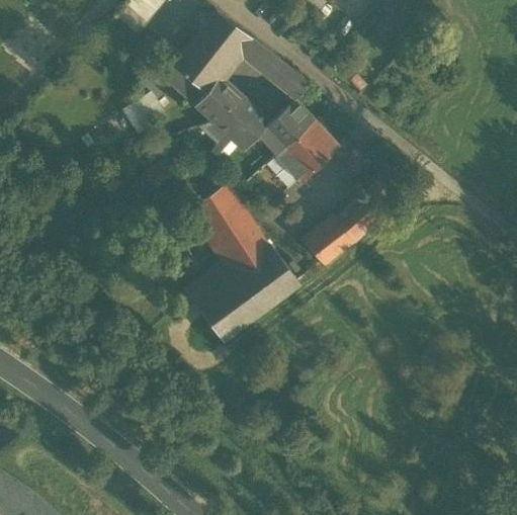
[(127,0),(124,4),(145,24),(167,0),(127,0)]
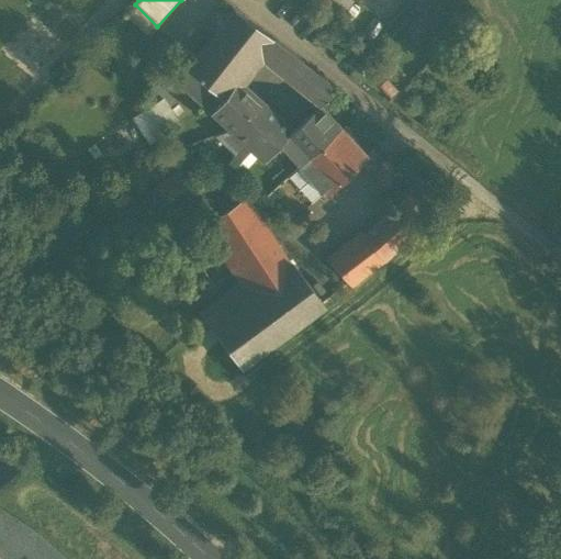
[(238,85),(261,57),(273,43),(237,13),(189,74),(224,102),(238,85)]
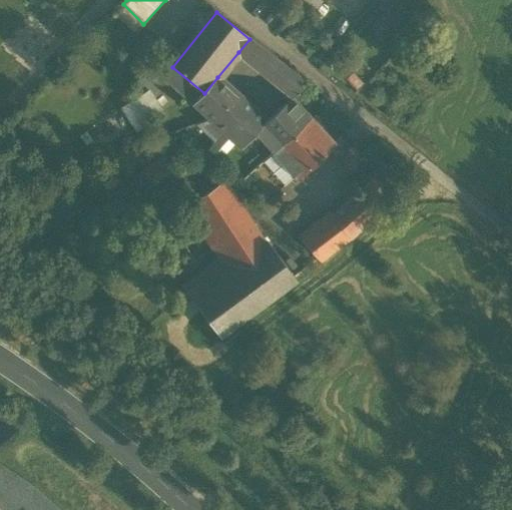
[(238,52),(267,76),(278,62),(249,39),(238,52)]
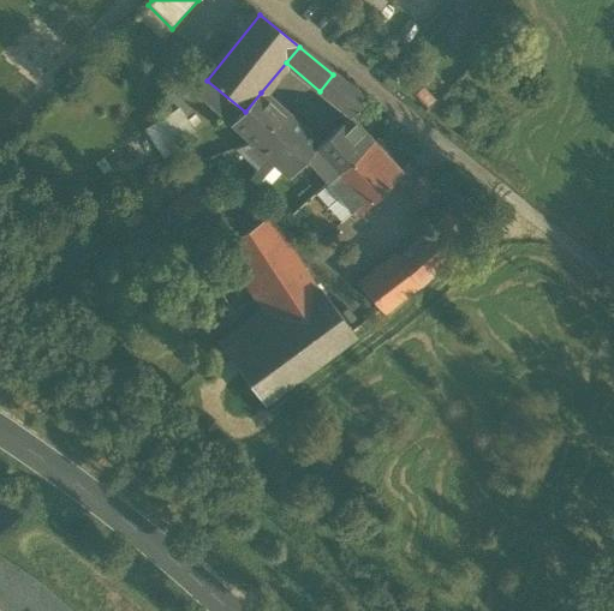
[(320,91),(338,105),(351,88),(333,75),(320,91)]
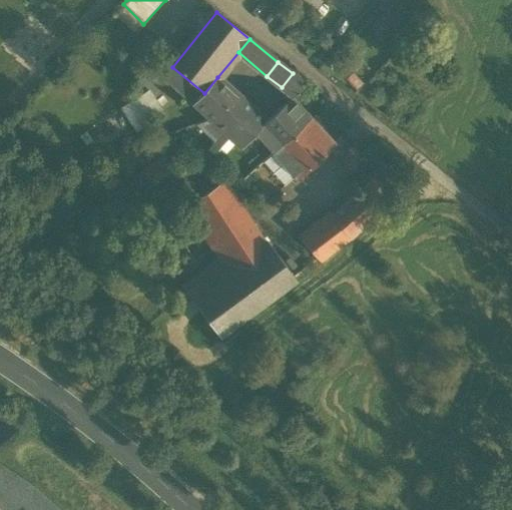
[(307,85),(293,73),(282,87),(296,99),(307,85)]
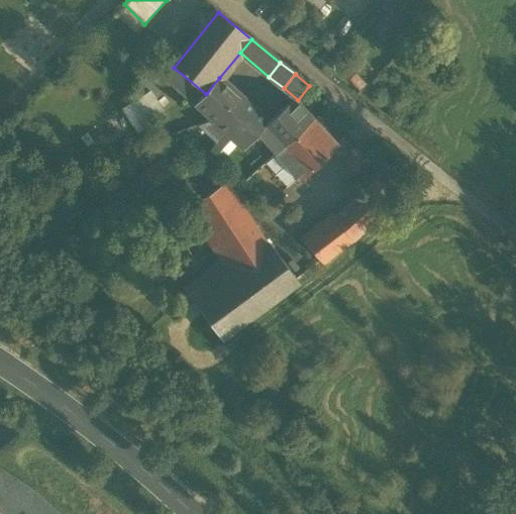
[(268,124),(219,78),(206,94),(196,107),(243,152),(261,135),(259,133),(268,124)]
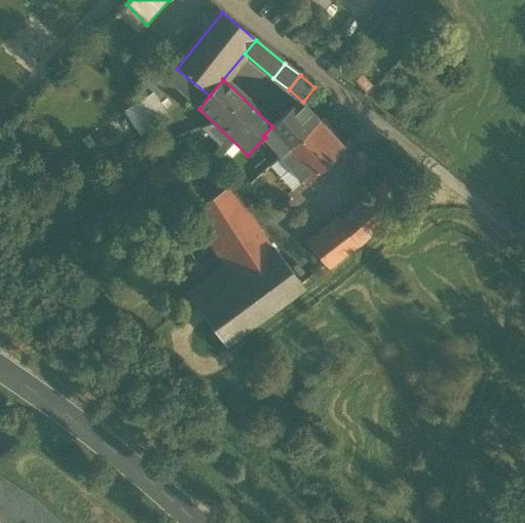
[(127,113),(142,136),(167,119),(153,97),(127,113)]
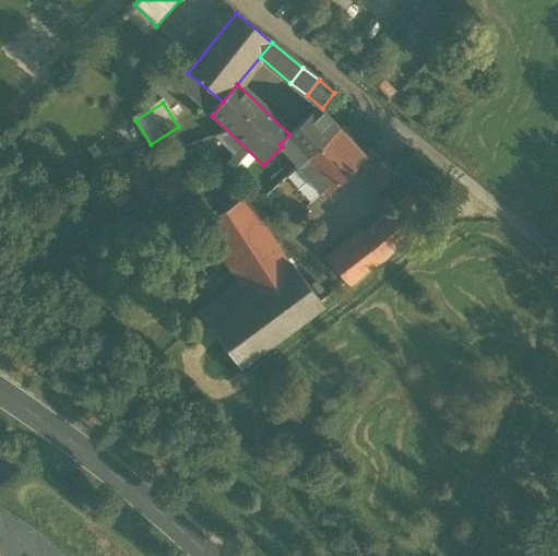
[(282,146),(300,167),(339,132),(318,109),(289,134),(280,144),(282,146)]
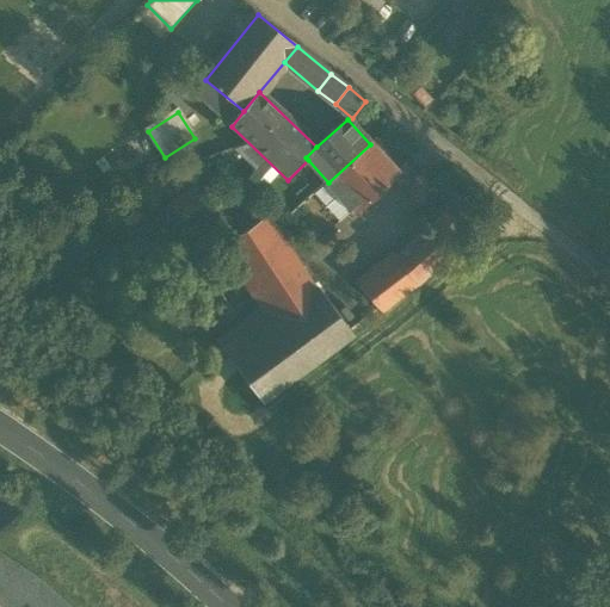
[(399,175),(370,144),(328,183),(326,185),(339,199),(328,209),(340,223),(351,214),(353,216),(399,175)]
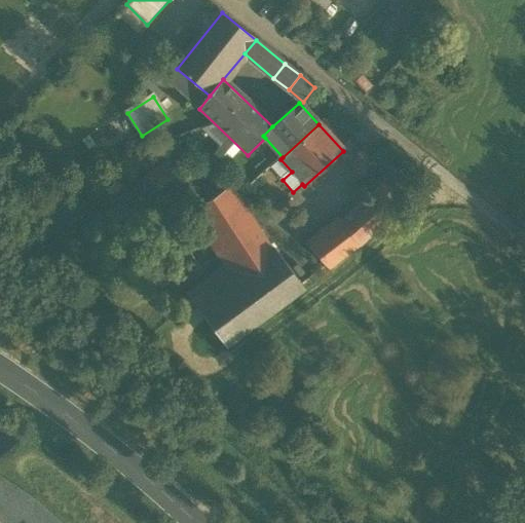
[(147,179),(157,192),(180,175),(170,162),(147,179)]
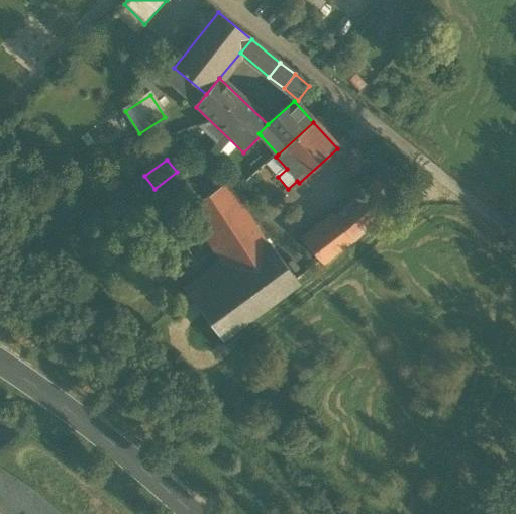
[(222,264),(231,277),(270,248),(227,185),(188,210),(222,264)]
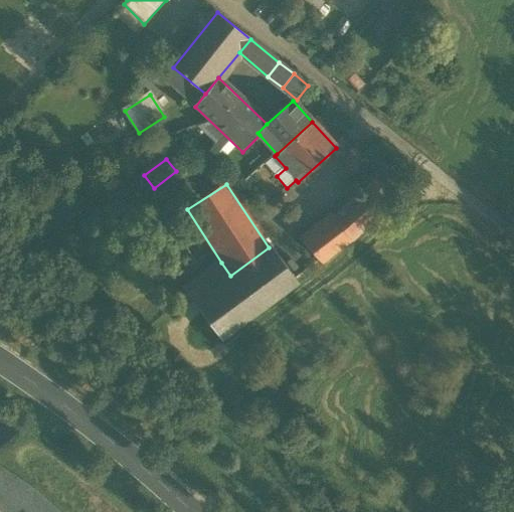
[(333,219),(353,241),(391,207),(370,185),(333,219)]
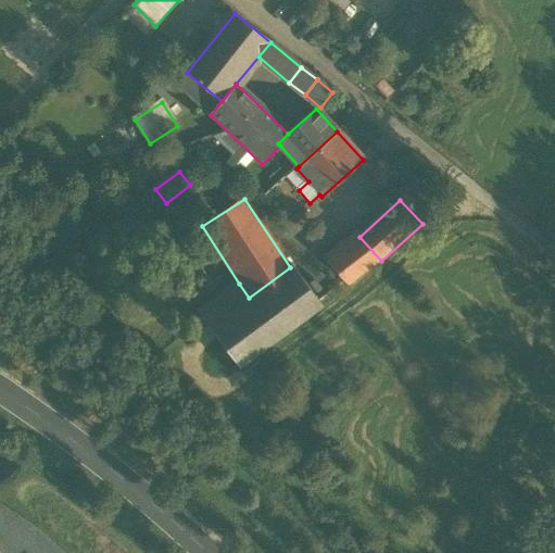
[(349,287),(381,261),(360,237),(326,262),(349,287)]
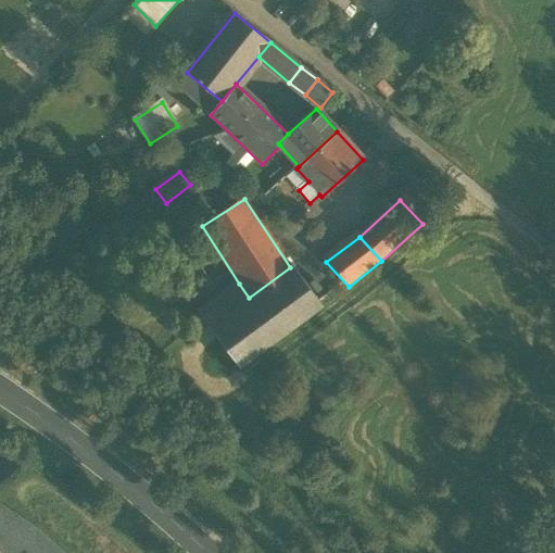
[(292,266),(290,267),(249,298),(209,327),(240,368),(323,308),(292,266)]
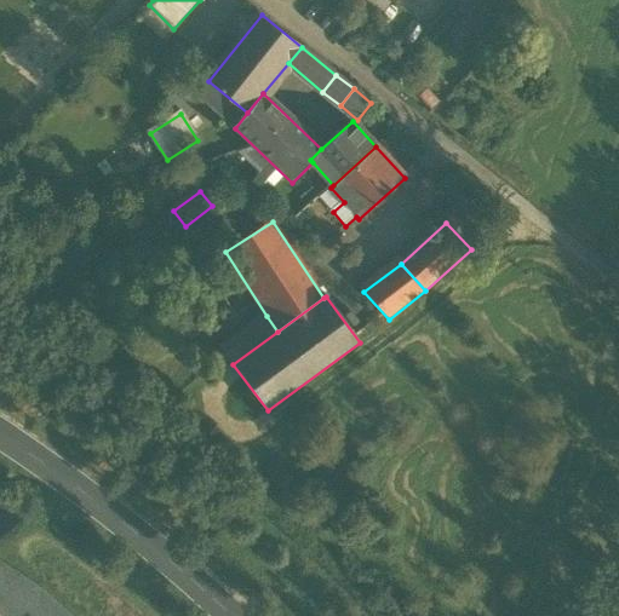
[(235,317),(242,326),(261,312),(253,304),(235,317)]
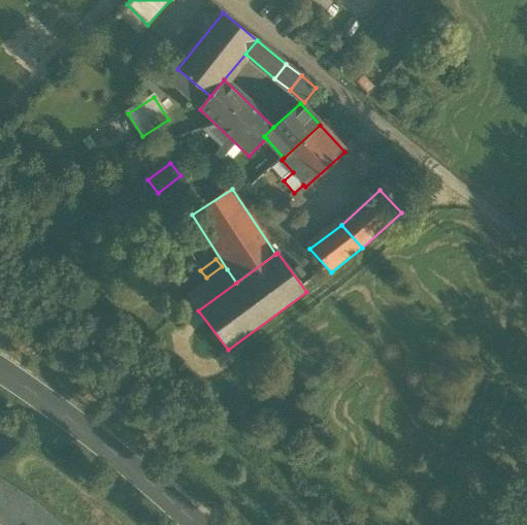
[(236,283),(227,269),(188,297),(198,310),(236,283)]
